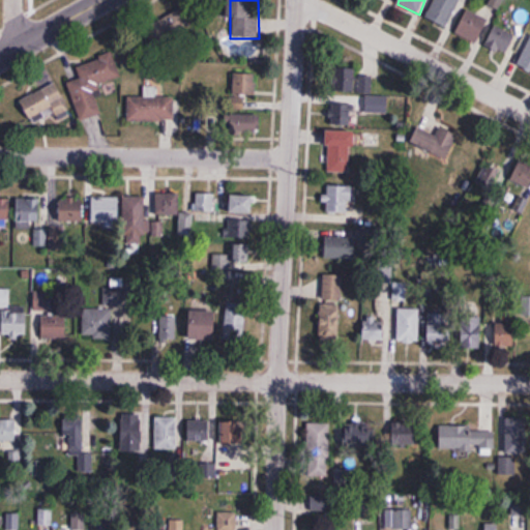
[(435,0),(427,19),(449,30),(463,0),(435,0)]
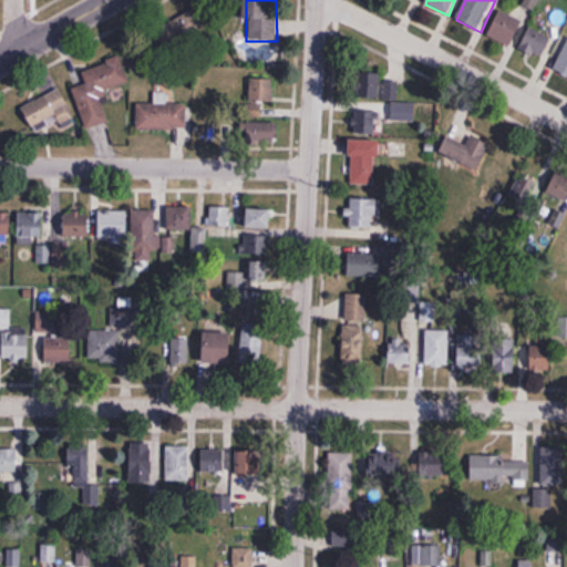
[(197,9),(156,30),(167,52),(209,31),(197,9)]
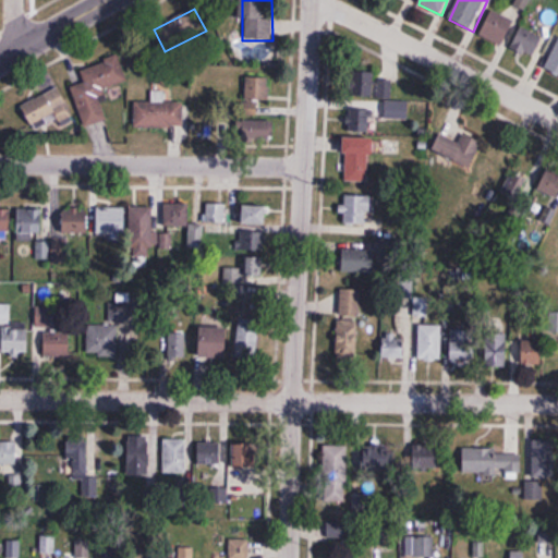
[(480,35),(501,47),(514,23),(494,11),(480,35)]
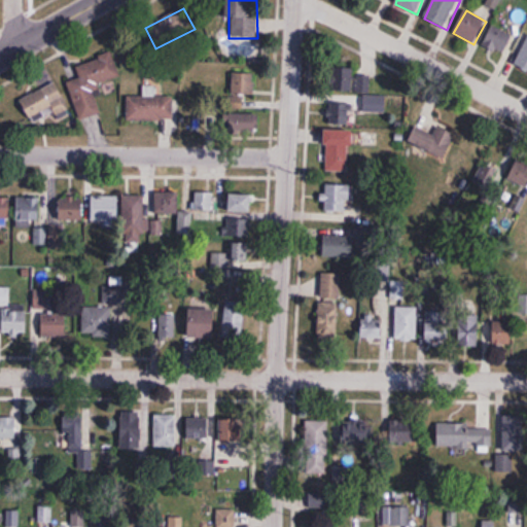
[(484,45),(504,55),(513,35),(492,26),(484,45)]
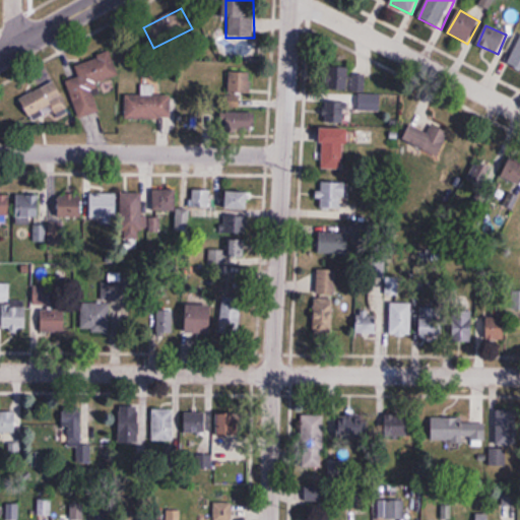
[(519,68),(519,40),(508,63),(519,68)]
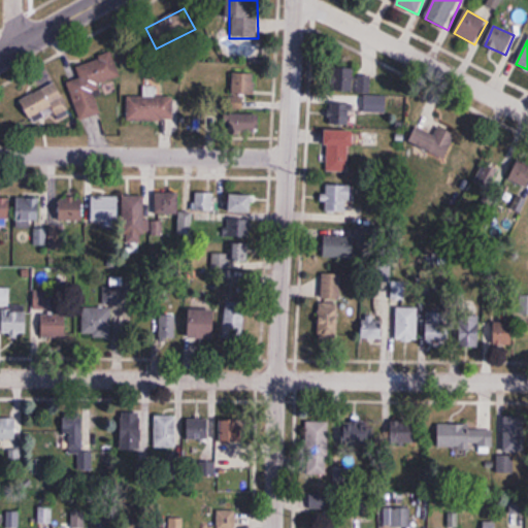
[(68,83),(80,120),(102,112),(94,87),(120,77),(111,54),(75,65),(80,78),(68,83)]
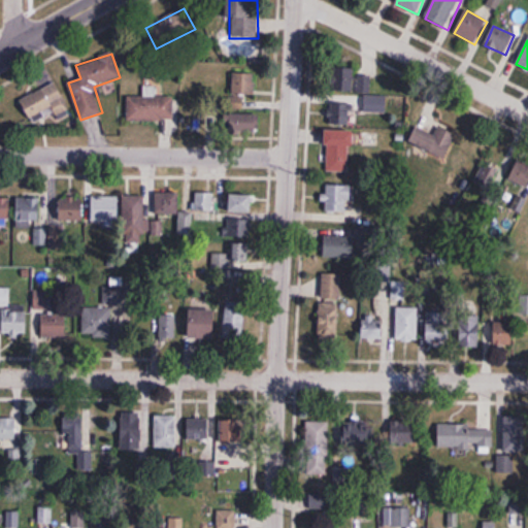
[(354,92),(354,68),(337,68),(337,92),(354,92)]
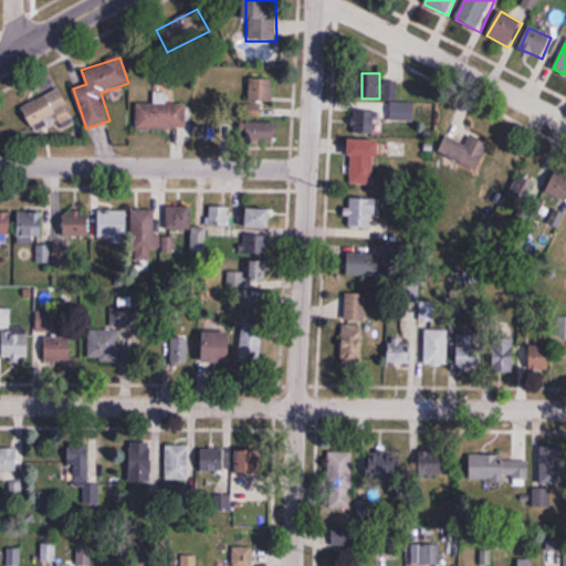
[(273,80),(249,80),(249,102),(273,102),(273,80)]
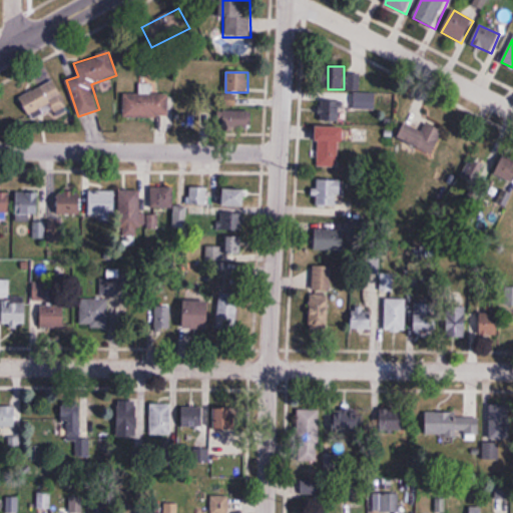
[(168,117),(169,93),(155,93),(155,78),(140,78),(140,94),(124,93),(124,116),(168,117)]
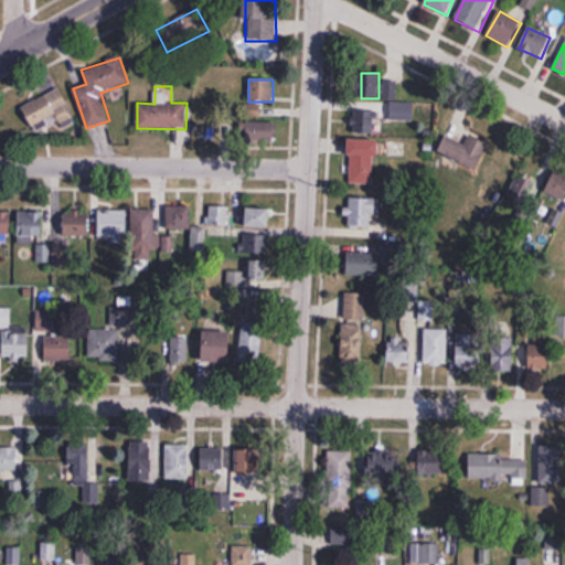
[(57,118),(63,129),(74,124),(61,89),(22,105),(32,128),(57,118)]
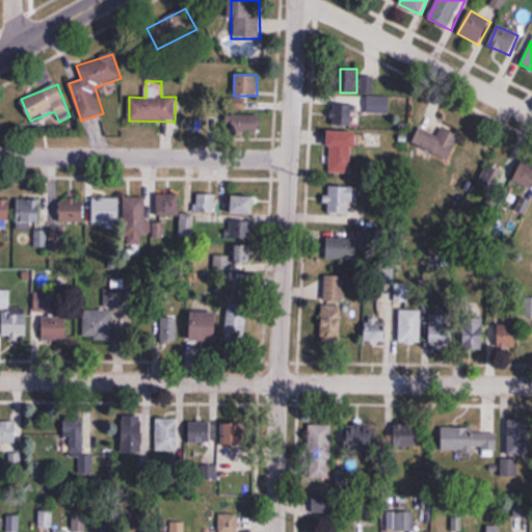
[(353,104),(331,104),(331,126),(353,126),(353,104)]
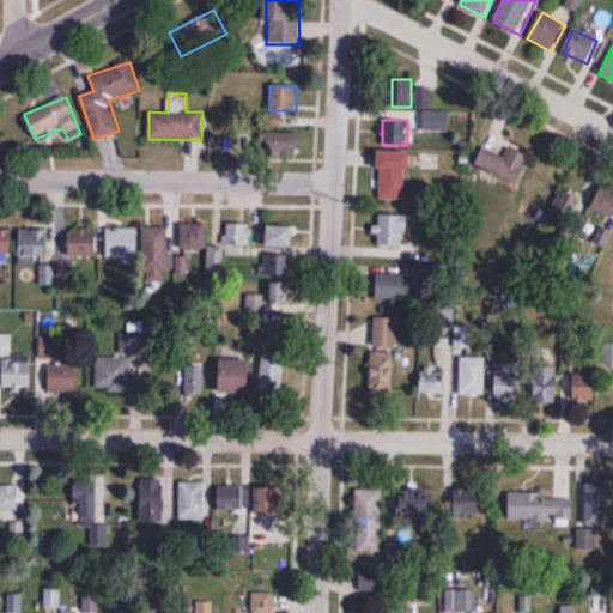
[(302,152),(302,132),(261,132),(261,152),(302,152)]
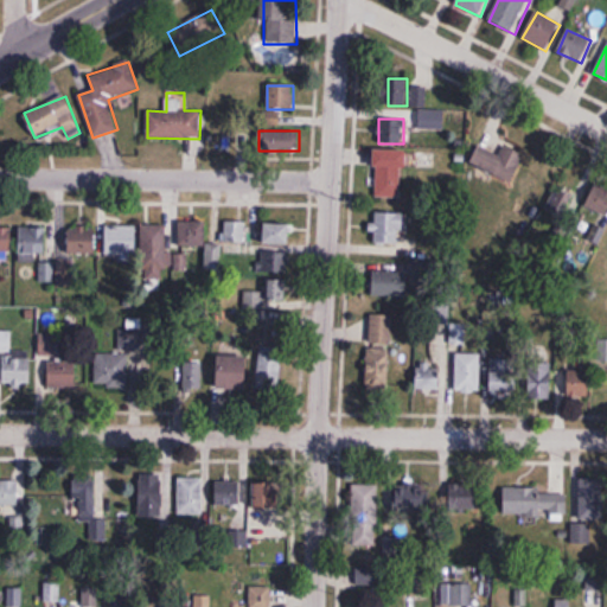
[(486,176),(519,176),(519,146),(486,146),(486,176)]
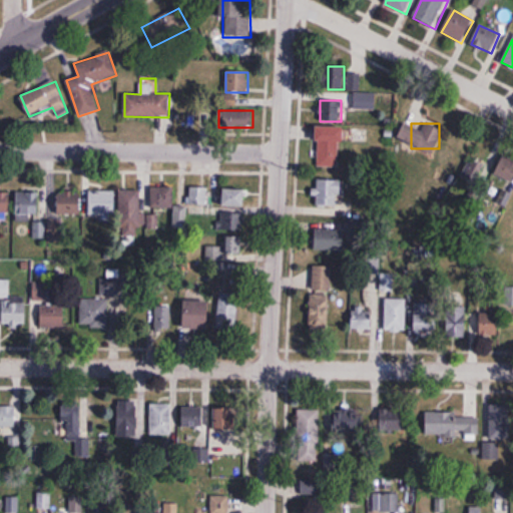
[(317,167),(341,167),(341,141),(345,141),(345,126),(317,126),(317,167)]
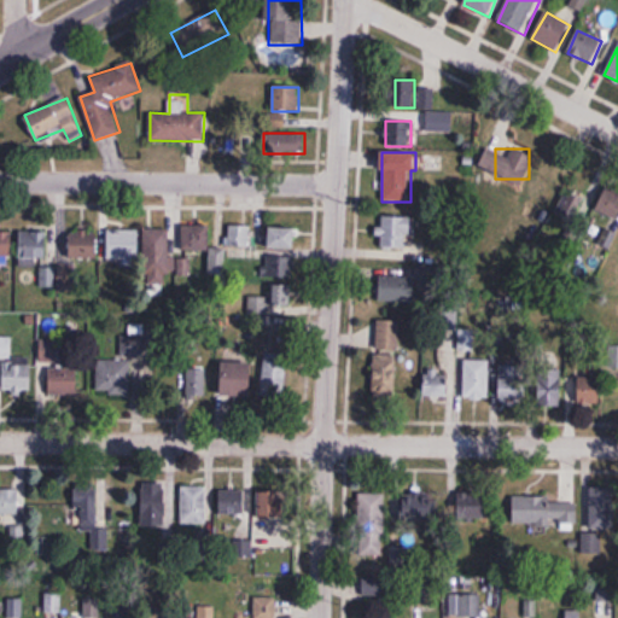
[(595,214),(614,225),(617,217),(617,187),(610,184),(595,214)]
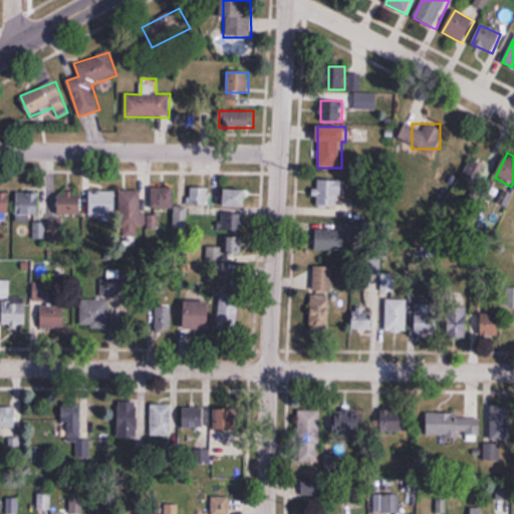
[(462,177),(477,184),(486,165),(471,158),(462,177)]
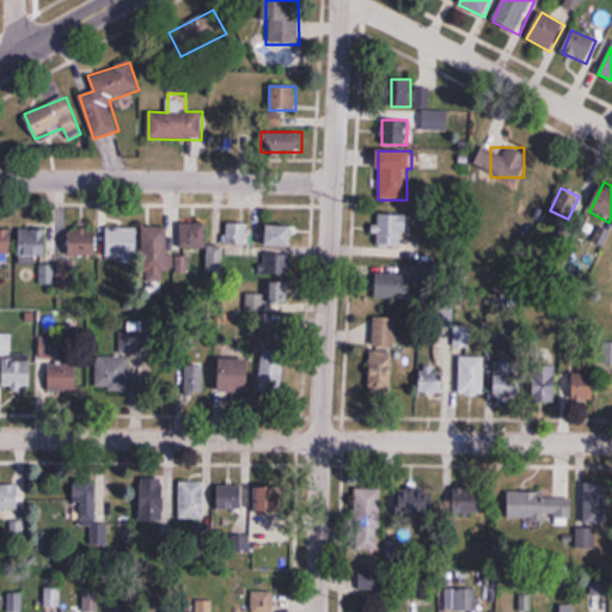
[(405,214),(378,214),(378,246),(405,246),(405,214)]
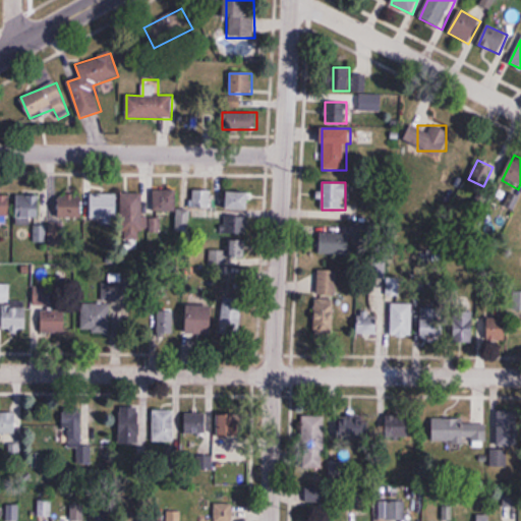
[(190,210),(176,210),(176,190),(154,189),(154,211),(176,211),(176,231),(189,231),(190,210)]
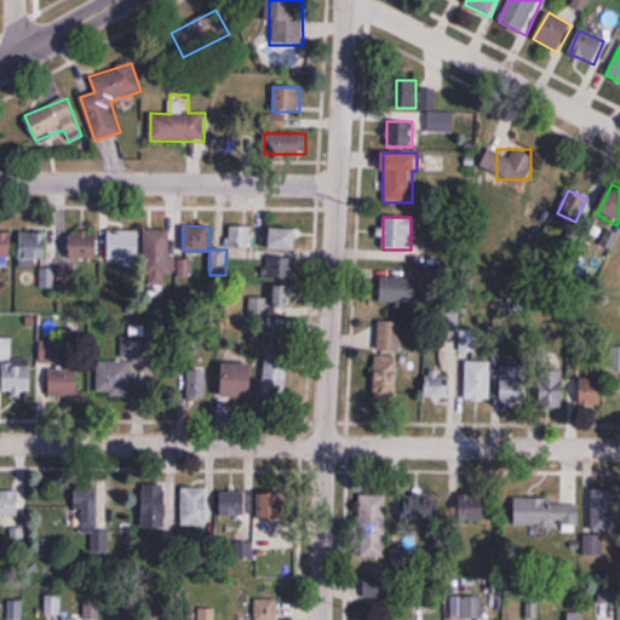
[(250,225),(229,225),(229,246),(250,246),(250,225)]
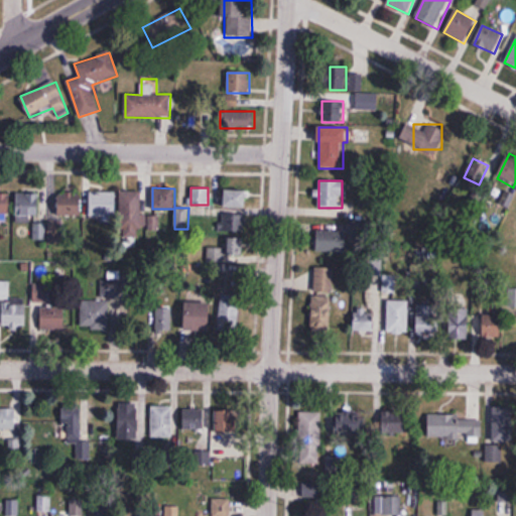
[(247,189),(224,189),(224,207),(247,207),(247,189)]
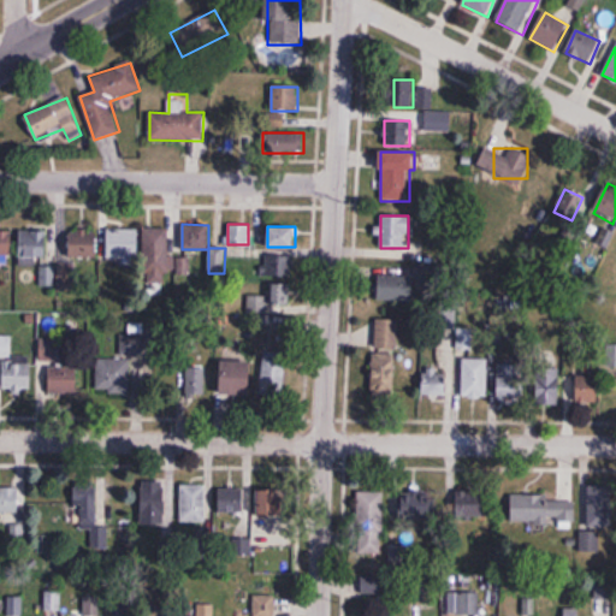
[(0,255),(11,256),(11,229),(0,227),(0,255)]
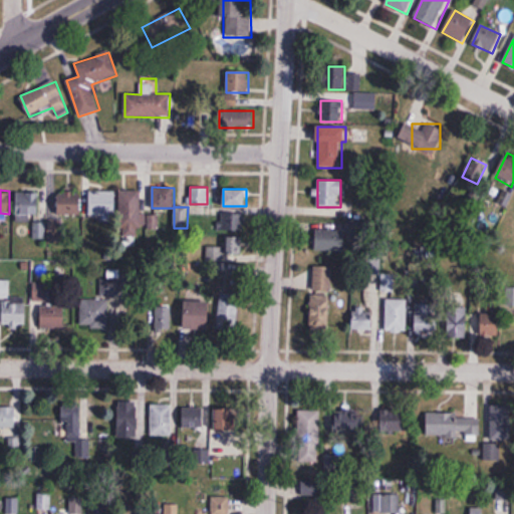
[(30,221),(30,214),(44,214),(44,190),(16,190),(16,221),(30,221)]
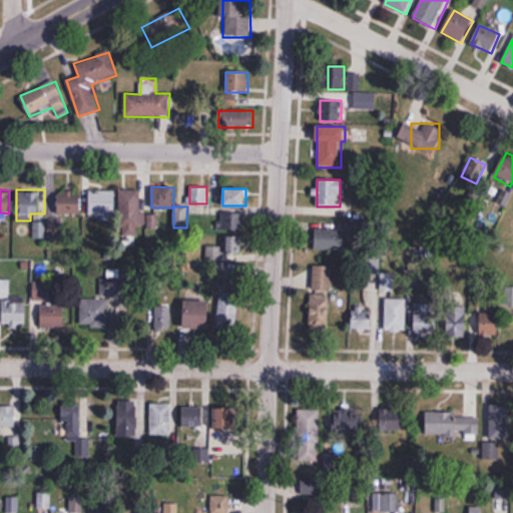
[(120,189),(120,236),(140,236),(140,189),(120,189)]
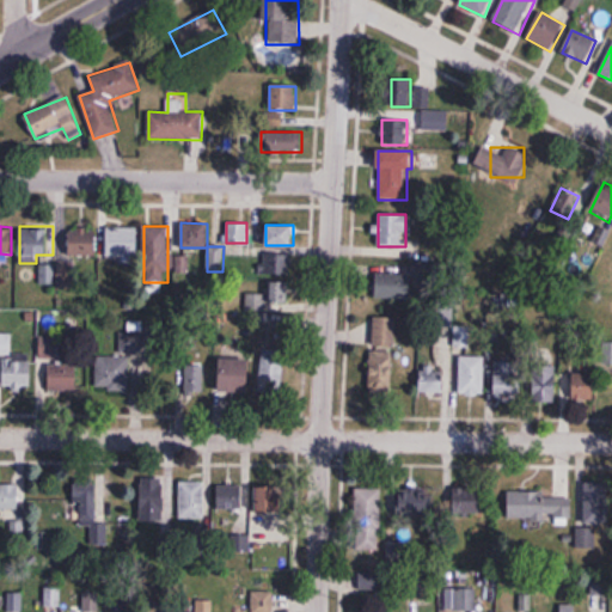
[(138,227),(106,227),(106,256),(138,256),(138,227)]
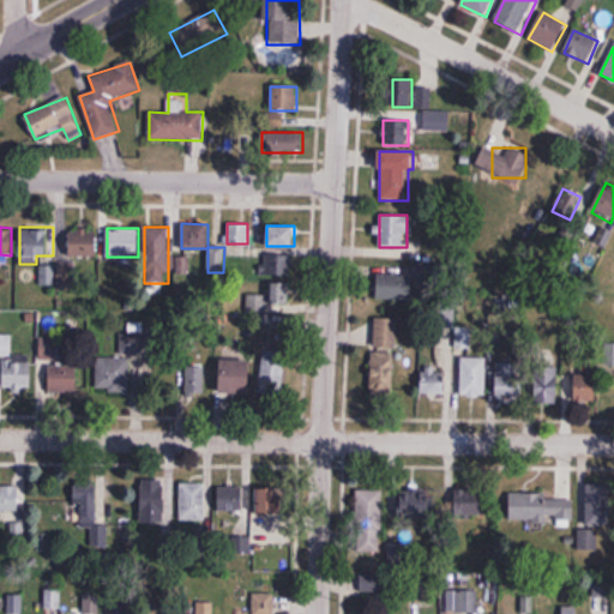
[(70,257),(96,257),(96,229),(70,229),(70,257)]
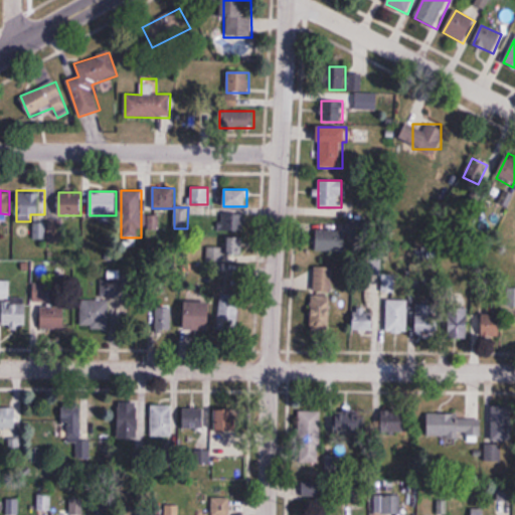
[(244,231),(244,212),(220,212),(220,231),(244,231)]
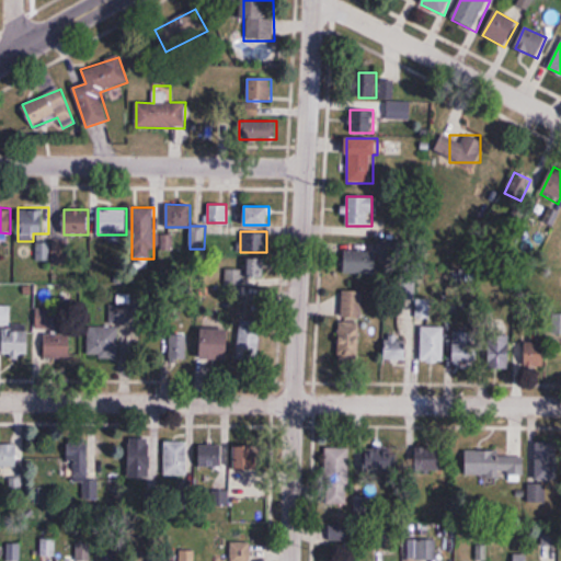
[(69,239),(52,239),(52,263),(69,263),(69,239)]
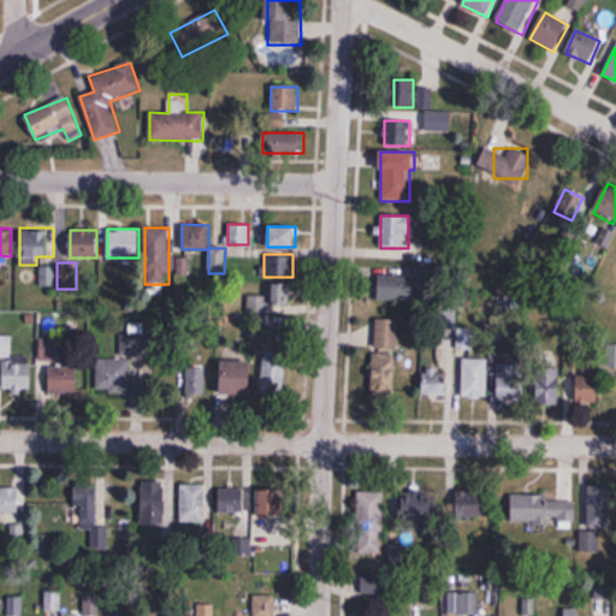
[(414,268),(380,268),(380,303),(414,303),(414,268)]
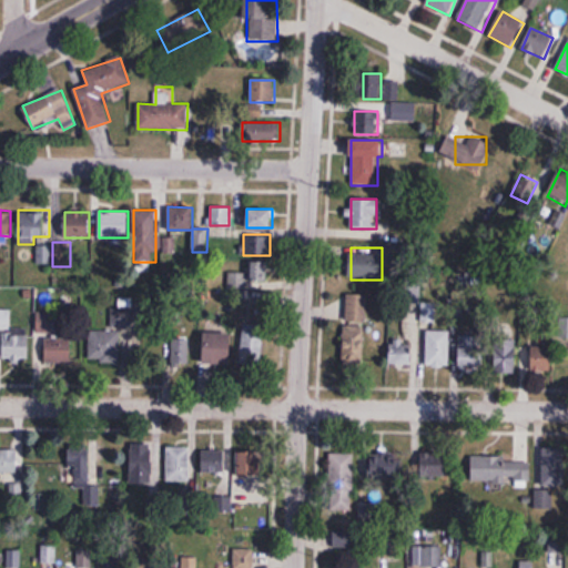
[(249,288),(249,282),(266,282),(266,260),(229,260),(229,288),(249,288)]
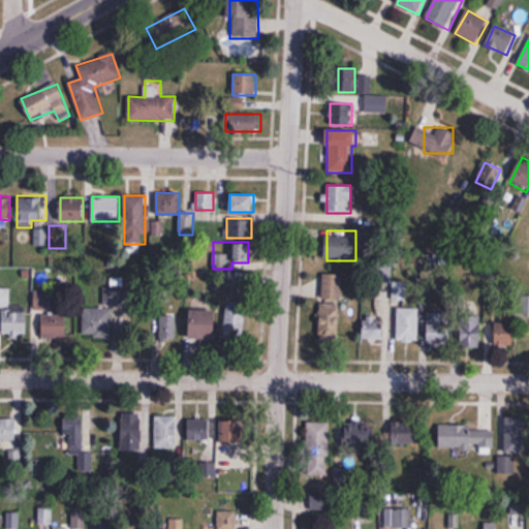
[(321,338),(341,338),(341,274),(321,274),(321,338)]
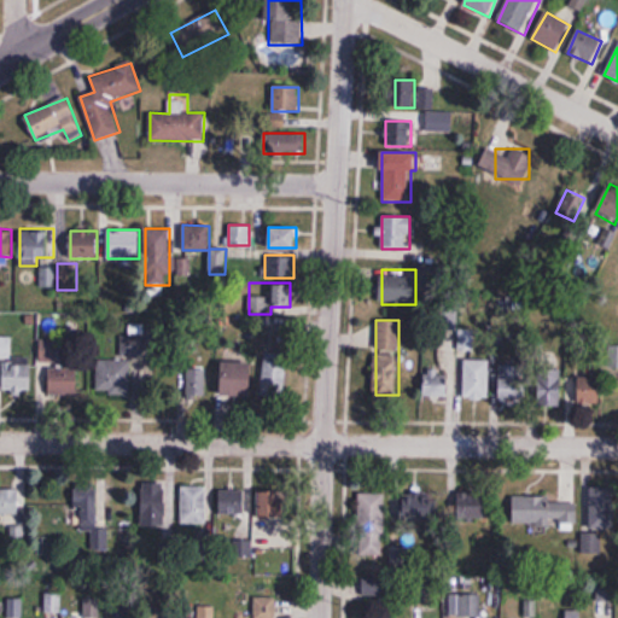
[(473,349),(473,330),(459,330),(459,349),(473,349)]
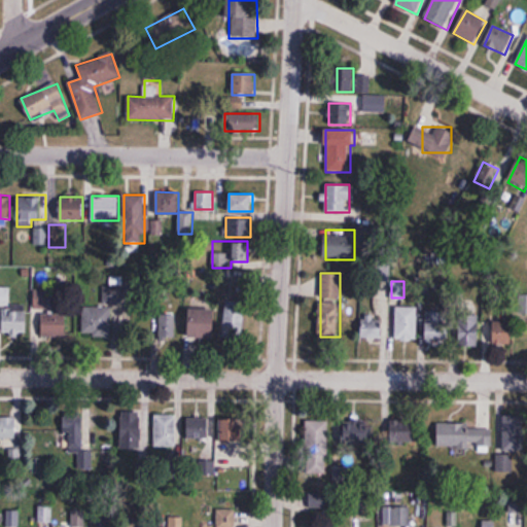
[(82,335),(129,336),(130,287),(101,287),(100,306),(83,306),(82,335)]
